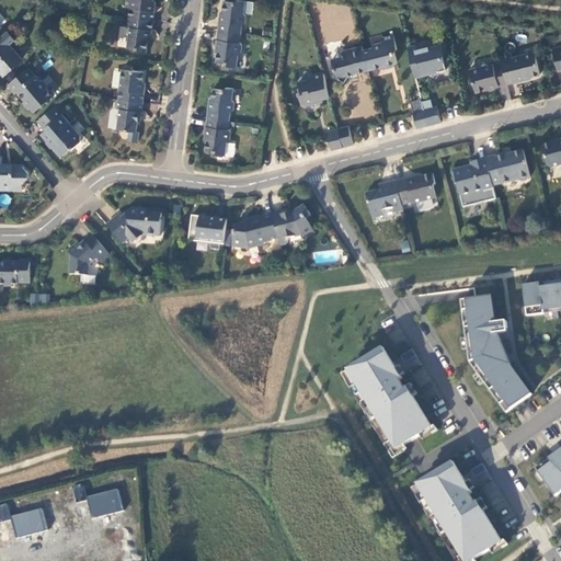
[(134,0),(134,8),(130,8),(129,18),(153,21),(156,7),(153,7),(153,0),(134,0)]
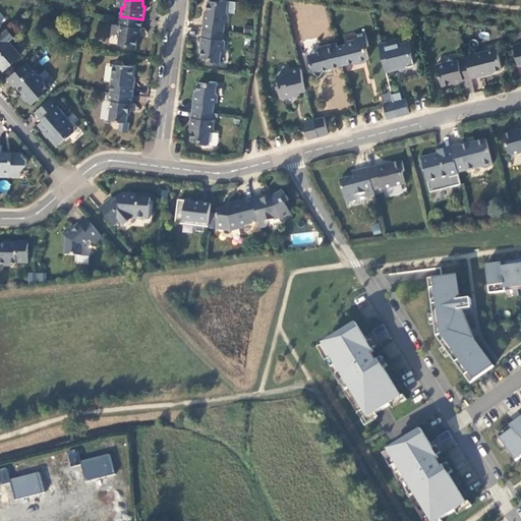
[(205,20),(204,30),(225,32),(225,24),(229,22),(229,15),(227,12),(228,1),(221,0),(219,3),(209,2),(207,21),(205,20)]
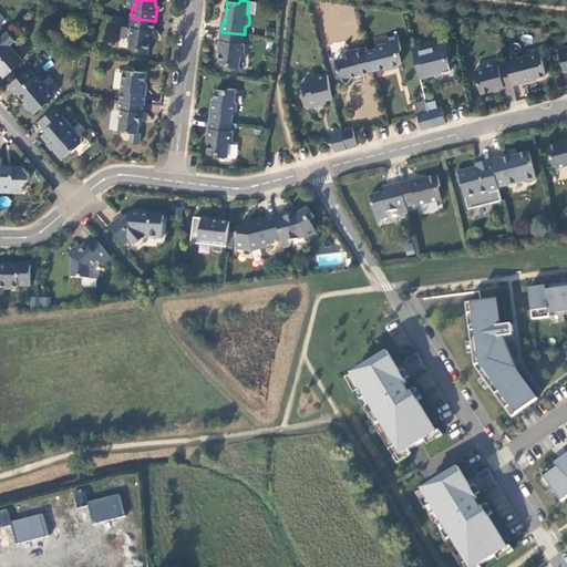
[(155,21),(131,18),(130,28),(133,28),(129,48),(141,52),(148,53),(151,34),(153,34),(155,21)]
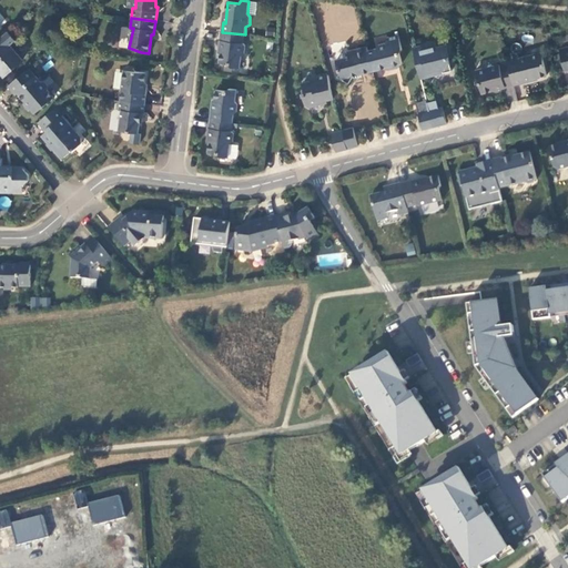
[(9,31),(0,38),(0,70),(4,77),(23,60),(9,43),(14,38),(9,31)]
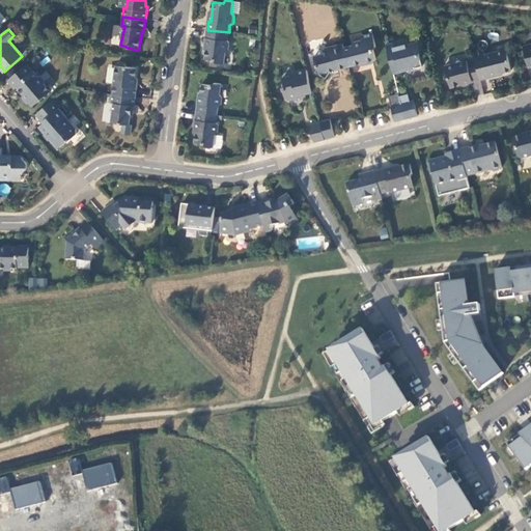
[(229,32),(207,30),(206,38),(207,38),(205,58),(215,60),(218,63),(225,64),(226,52),(229,50),(230,44),(228,40),(229,32)]
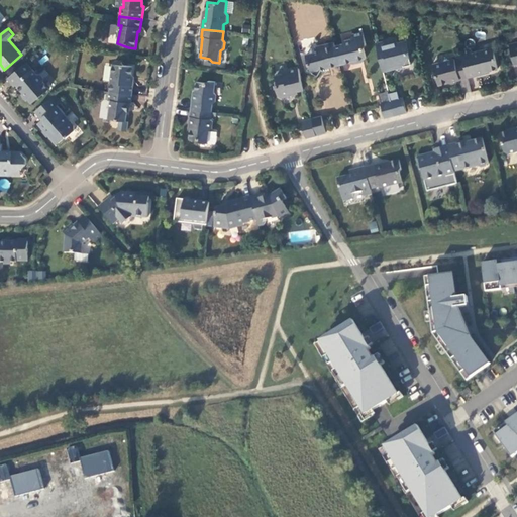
[(334,42),(316,46),(317,52),(306,55),(309,67),(307,71),(317,77),(322,69),(352,62),(358,63),(364,62),(365,59),(366,58),(364,48),(367,45),(363,31),(352,34),(353,36),(351,39),(344,41),(342,44),(335,45),(334,42)]
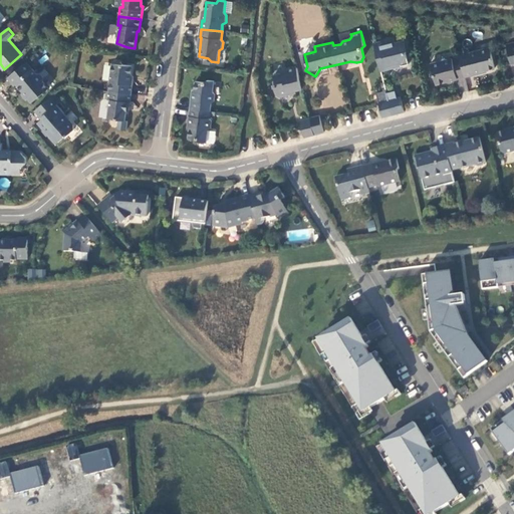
[(394,38),(374,44),(381,71),(409,64),(406,51),(408,49),(407,42),(404,40),(395,43),(394,38)]
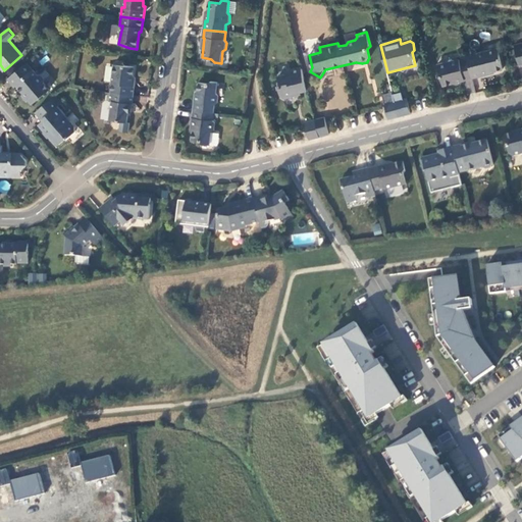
[(476,50),(466,53),(468,61),(472,79),(489,74),(489,72),(503,69),(499,48),(477,54),(476,50)]
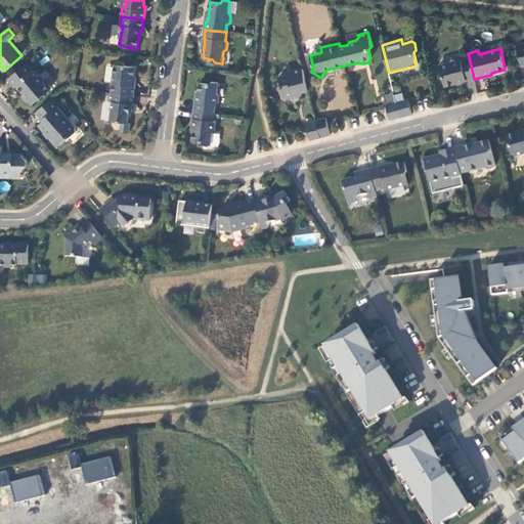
[(445,86),(474,79),(470,61),(462,62),(462,59),(439,66),(445,86)]
